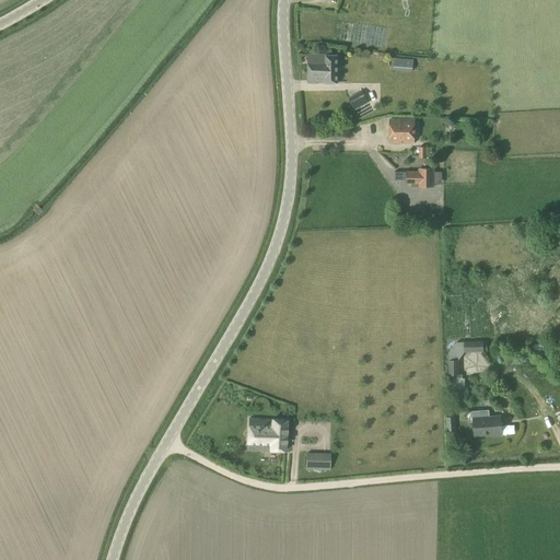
[(326,83),(327,56),(308,55),(308,82),(317,82),(317,83),(326,83)]
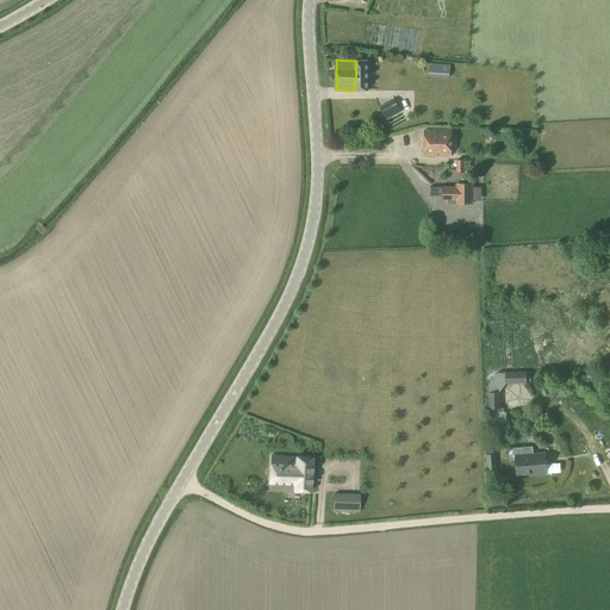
[(356,61),(355,91),(355,92),(368,92),(368,61),(356,61)]
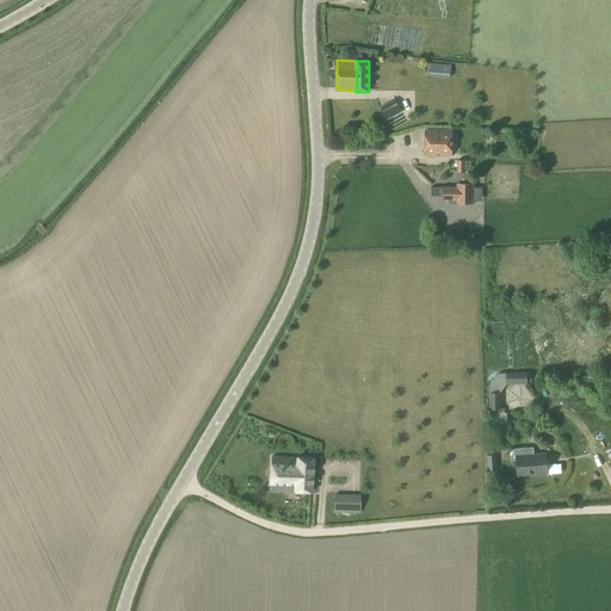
[(430,76),(450,78),(451,66),(430,65),(430,76)]
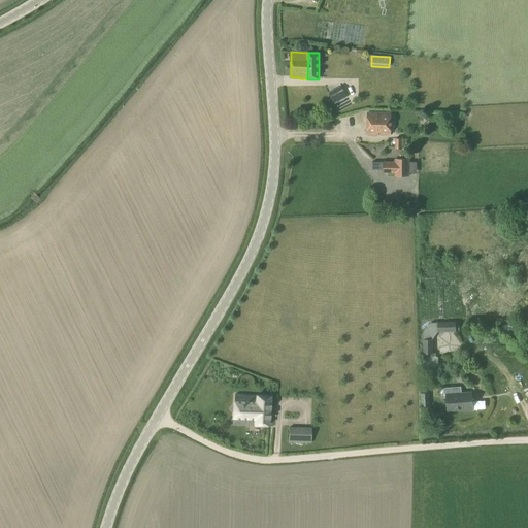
[(367,134),(391,134),(391,113),(367,113),(367,134)]
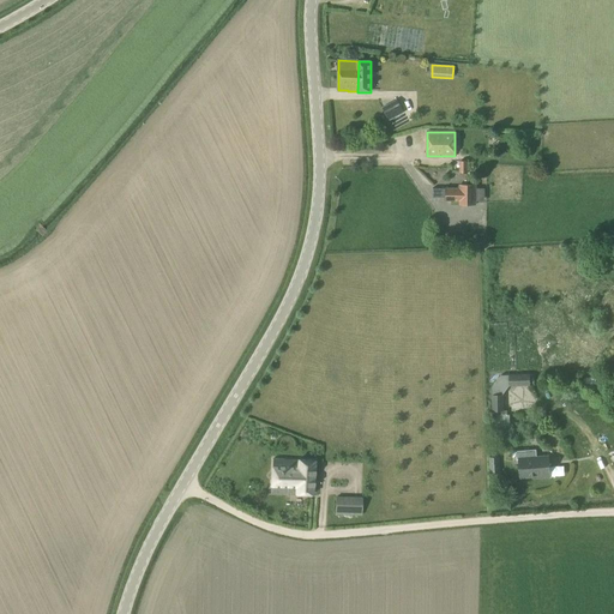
[(446,200),(459,200),(459,204),(476,204),(476,186),(458,186),(458,188),(446,188),(446,200)]
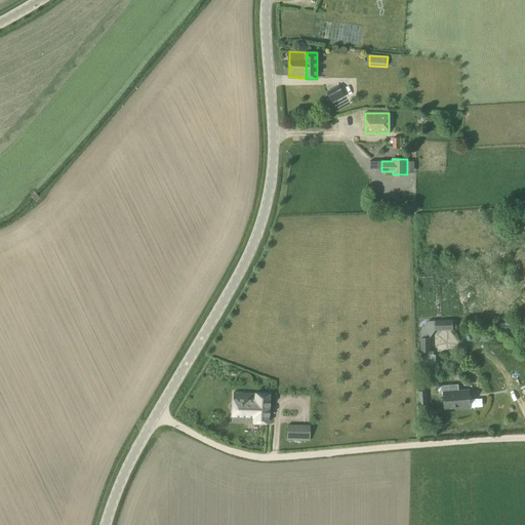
[(429,321),(419,332),(419,338),(420,352),(430,351),(430,338),(436,330),(436,328),(436,321),(429,321)]
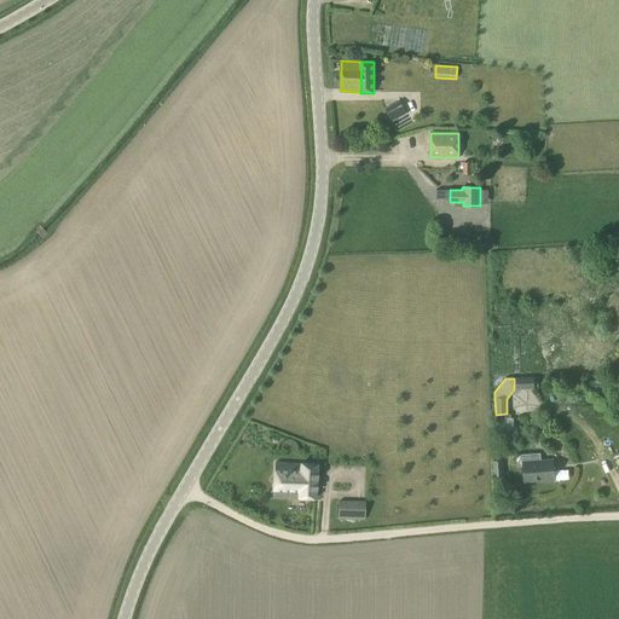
[(521,455),(521,463),(524,463),(525,481),(538,480),(538,482),(555,481),(553,461),(541,461),(538,460),(537,453),(521,455)]
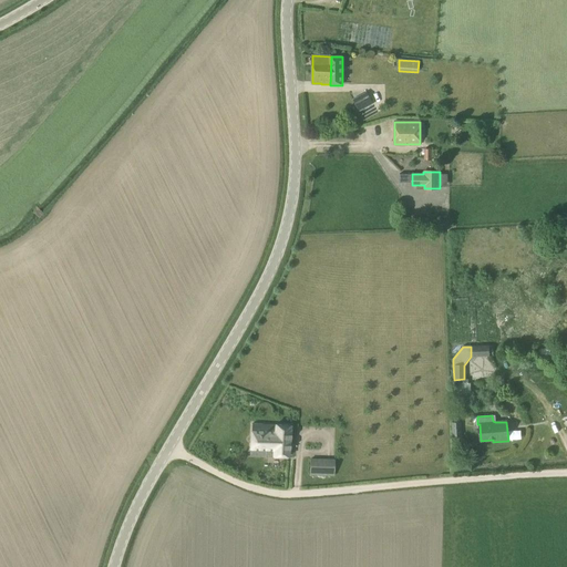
[(250,455),(289,456),(289,425),(275,423),(275,424),(250,424),(250,455)]
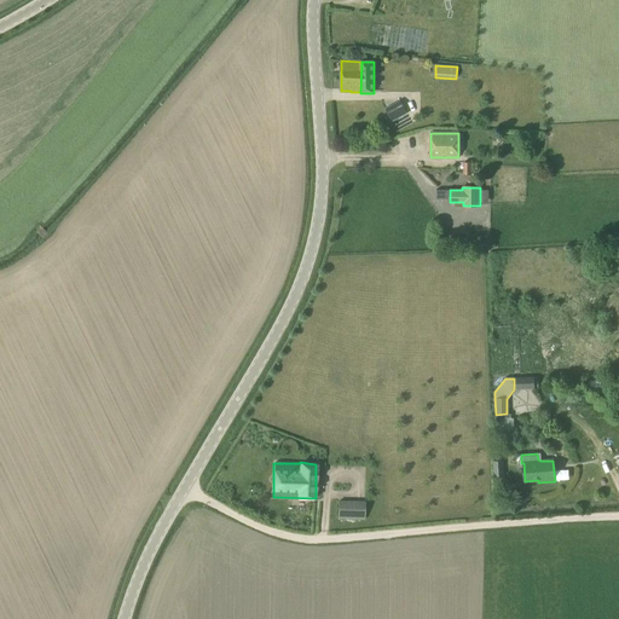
[(339,519),(365,519),(365,502),(339,502),(339,519)]
